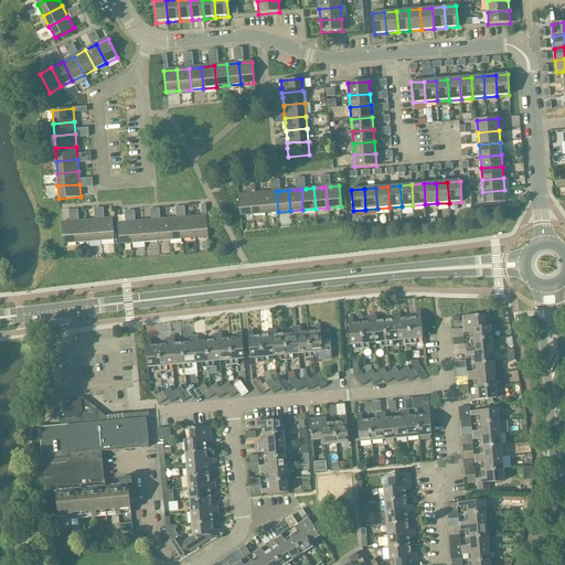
[(483,204),(505,202),(504,190),(482,192),(483,204)]
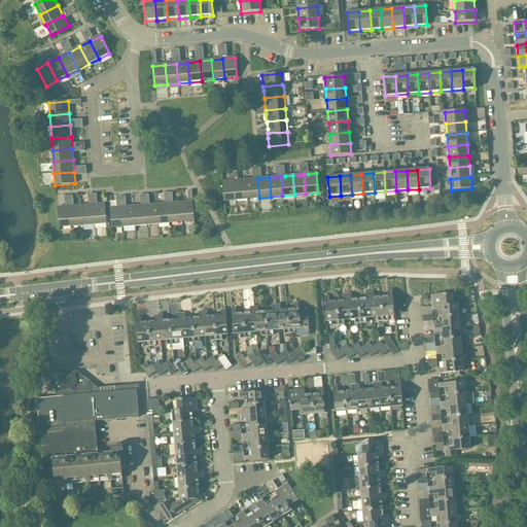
[(246,179),(245,179),(247,199),(259,198),(257,178),(252,179),(246,179)]
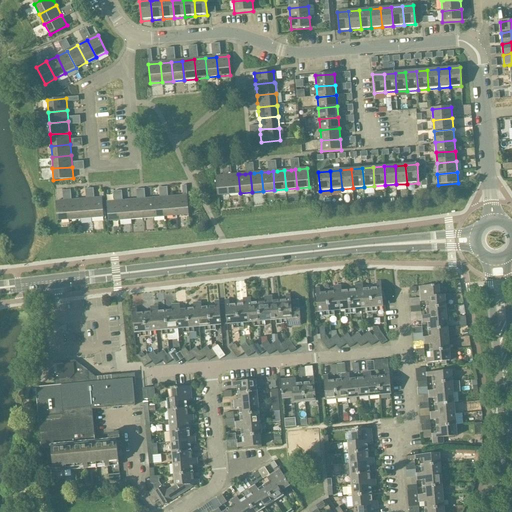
[(231,175),(227,176),(229,194),(240,193),(238,174),(231,175)]
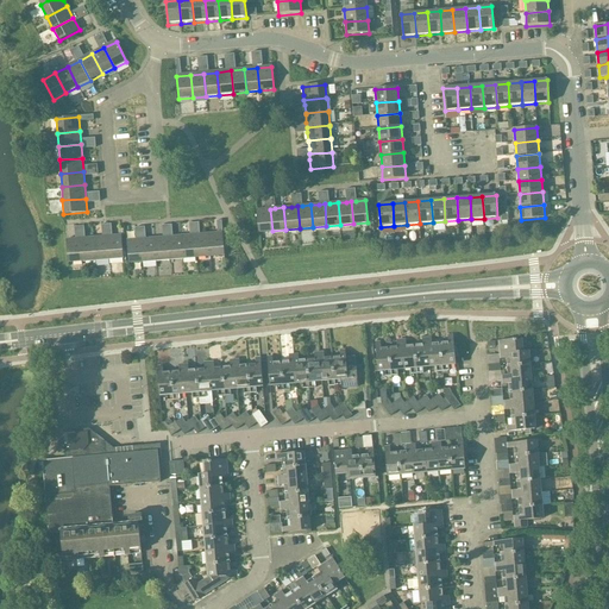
[(265,209),(257,211),(258,232),(272,231),(270,209),(265,209)]
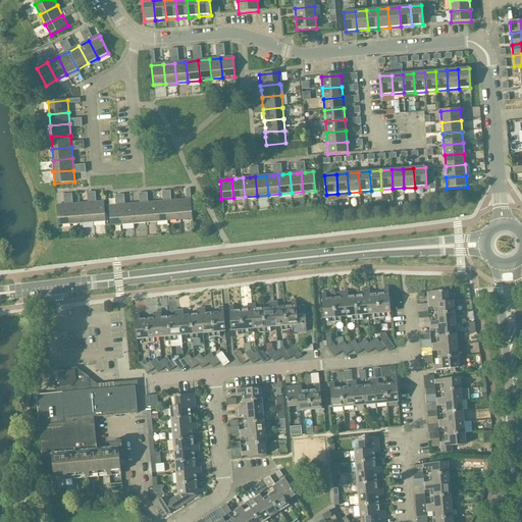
[(191,200),(178,201),(180,220),(193,219),(191,200)]
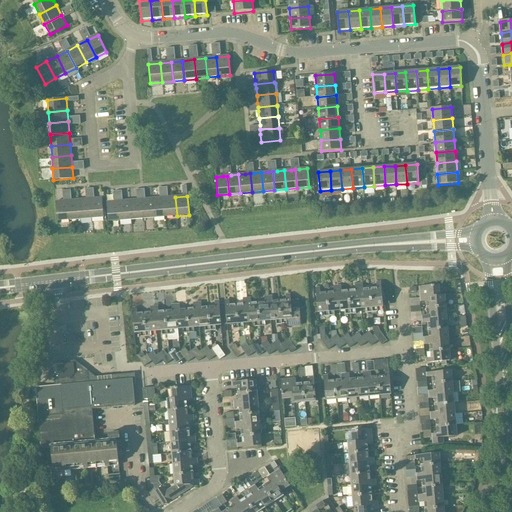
[(164,198),(166,217),(177,216),(175,197),(164,198)]
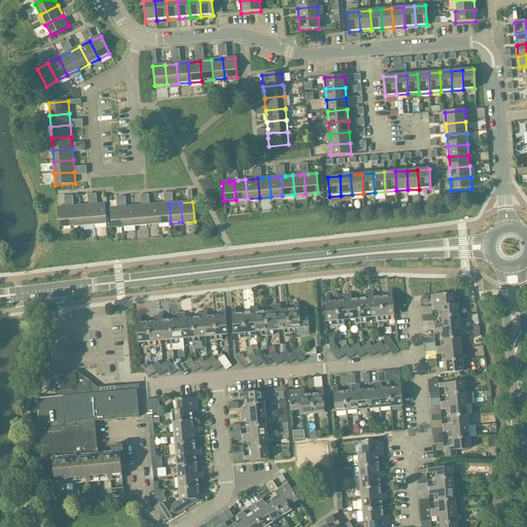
[(107,223),(105,204),(93,205),(95,224),(107,223)]
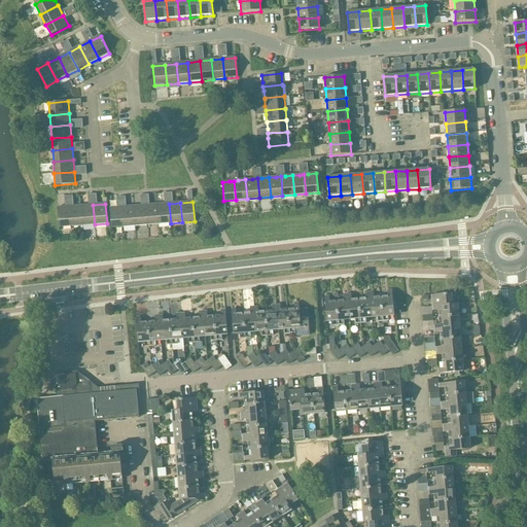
[(157,205),(159,224),(171,223),(169,204),(157,205)]
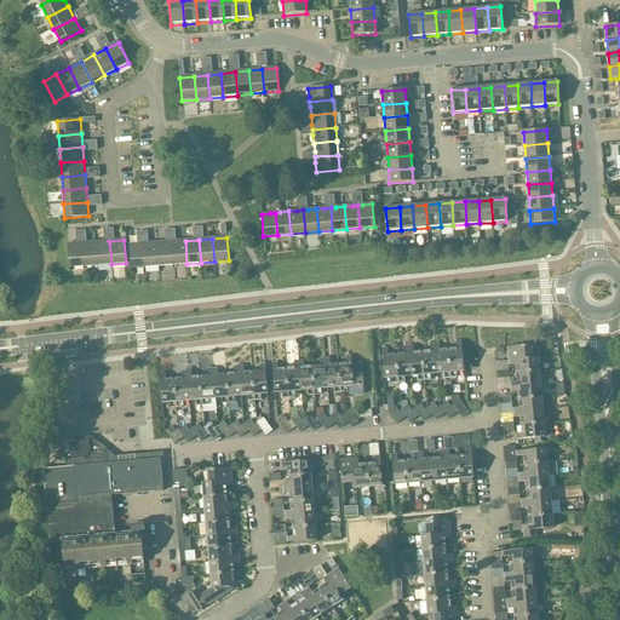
[(96,242),(97,265),(112,264),(109,241),(96,242)]
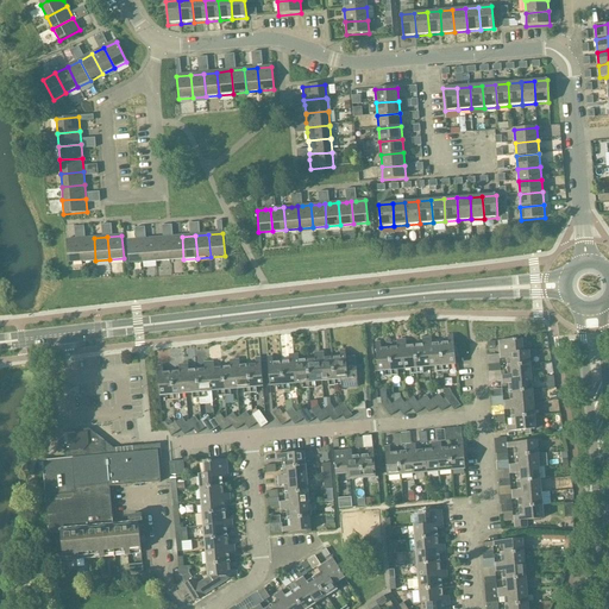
[(168,237),(155,238),(156,262),(170,261),(168,237)]
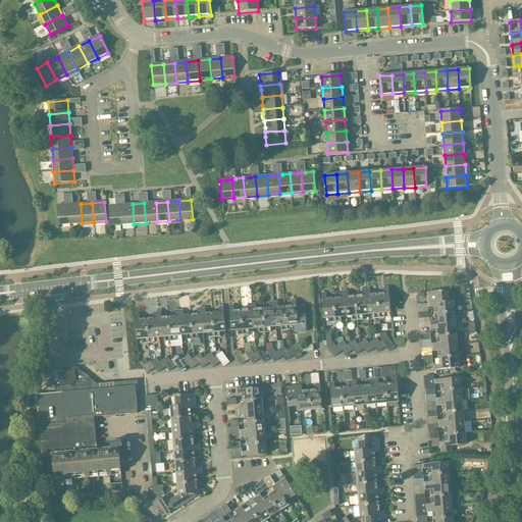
[(144,203),(146,223),(157,222),(156,203),(144,203)]
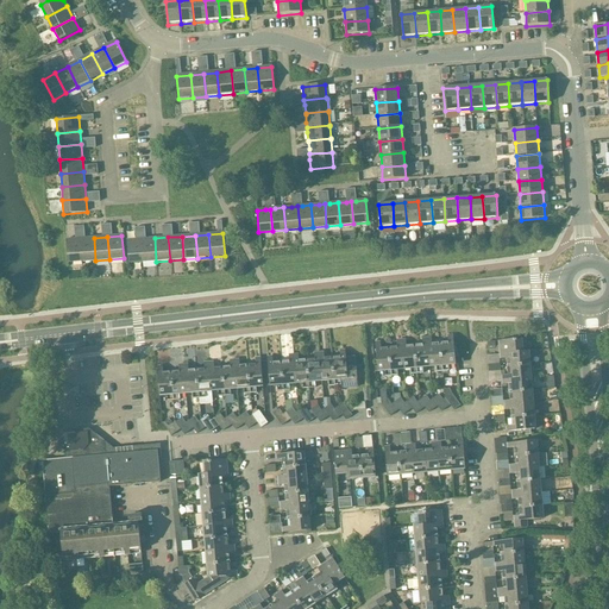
[(95,261),(94,238),(80,239),(82,262),(95,261)]
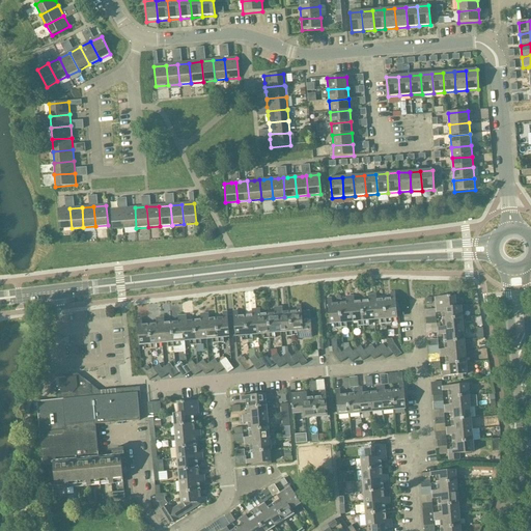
[(122,208),(124,228),(136,228),(135,207),(122,208)]
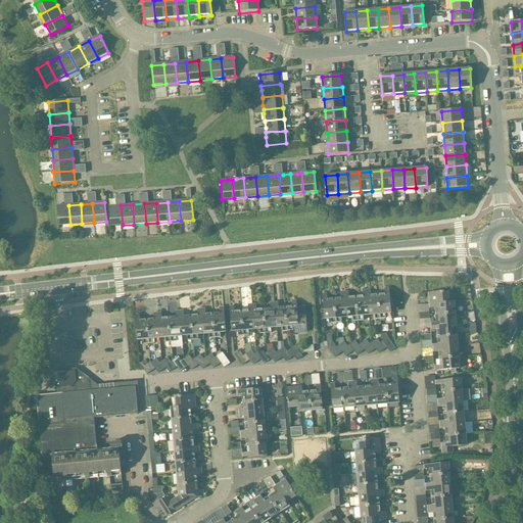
[(57,206),(58,226),(70,225),(68,205),(57,206)]
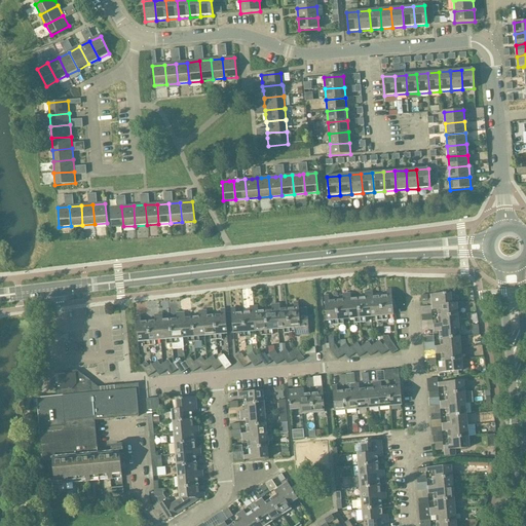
[(110,208),(111,227),(123,226),(121,207),(110,208)]
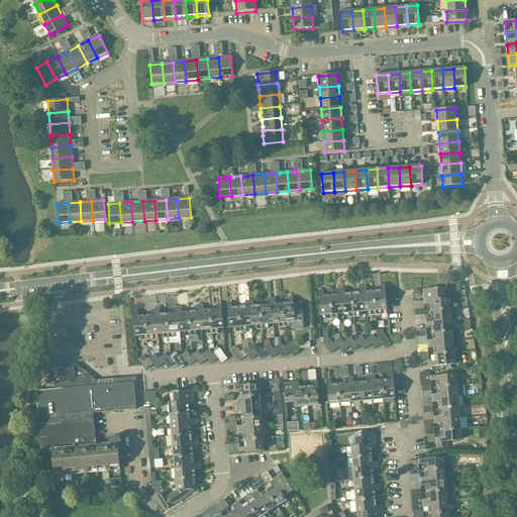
[(381,292),(374,292),(376,315),(381,315),(381,310),(387,309),(385,286),(380,286),(381,292)]
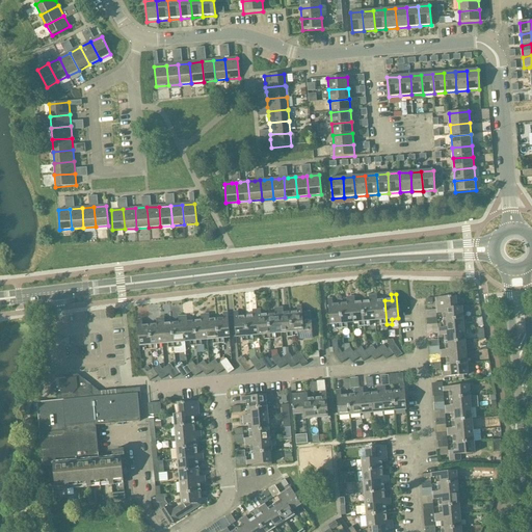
[(377,301),(376,295),(373,296),(375,321),(381,320),(381,325),(387,324),(384,300),(377,301)]
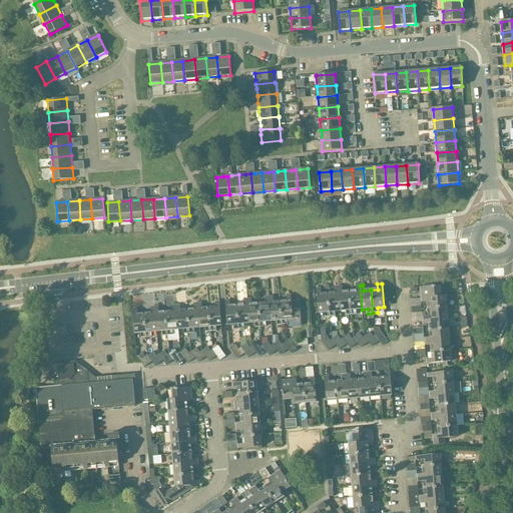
[(356,286),(357,291),(349,292),(352,315),(357,315),(356,310),(362,310),(360,286),(356,286)]
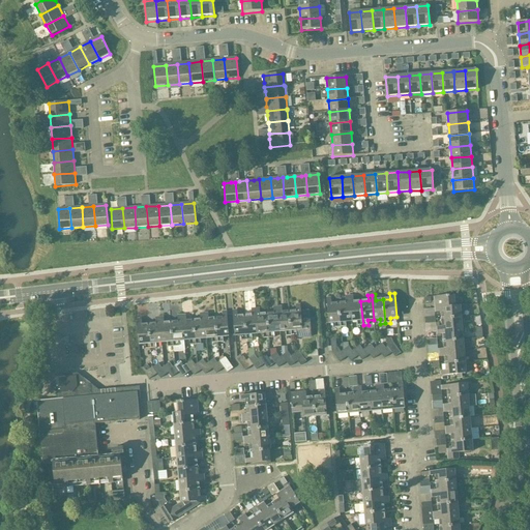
[(434,297),(435,308),(466,306),(466,305),(460,305),(454,306),(453,295),(434,297)]
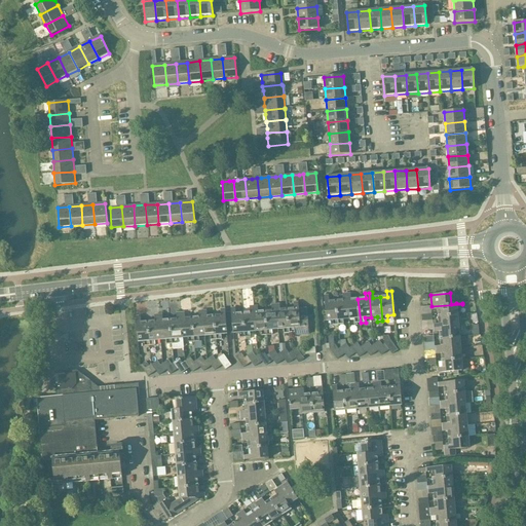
[(355,324),(361,323),(358,299),(350,300),(350,294),(346,295),(348,320),(354,318),(355,324)]
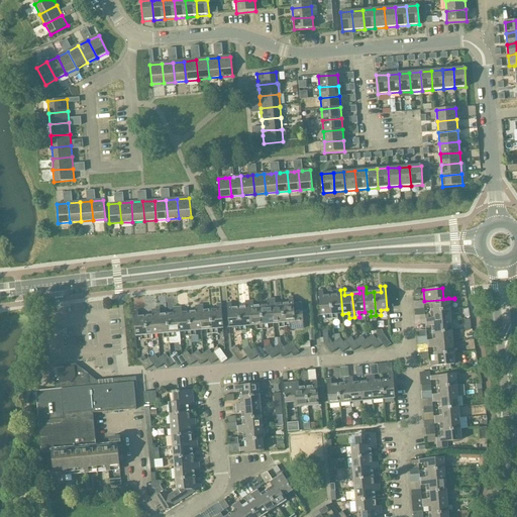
[(337,295),(330,296),(332,320),(338,319),(337,314),(342,314),(340,290),(337,290),(337,295)]
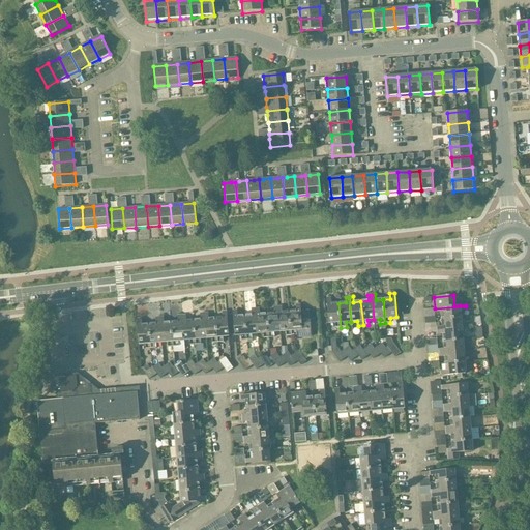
[(327,299),(329,324),(335,323),(335,328),(341,328),(339,303),(331,304),(331,298),(327,299)]
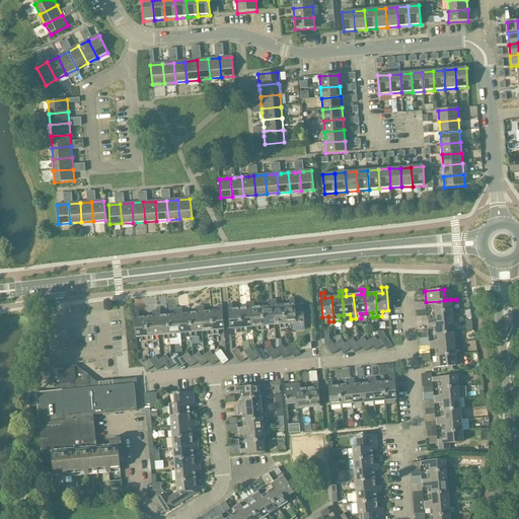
[(290,304),(283,304),(285,328),(304,327),(304,323),(303,312),(295,312),(294,299),(289,299),(290,304)]
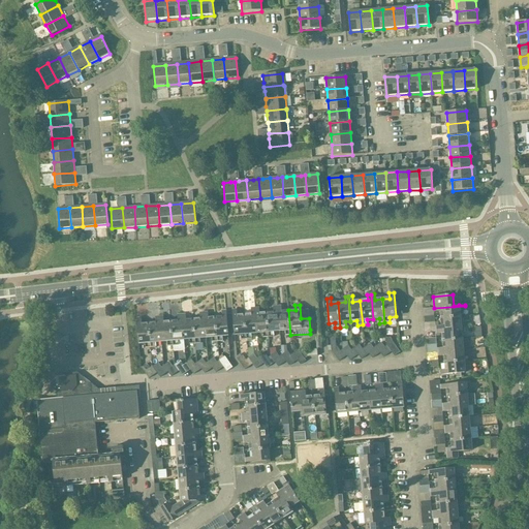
[(281,306),(277,307),(279,331),(284,331),(285,336),(290,335),(288,310),(281,311),(281,306)]
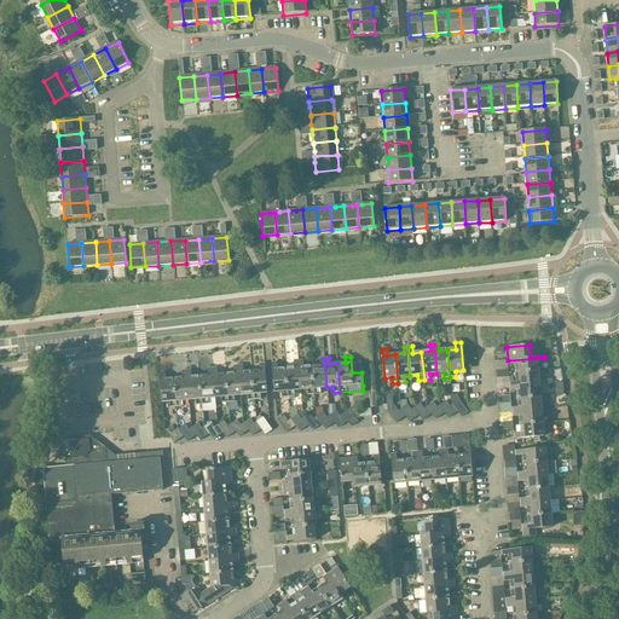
[(545,362),(544,358),(508,360),(508,365),(514,364),(515,372),(538,371),(537,363),(545,362)]
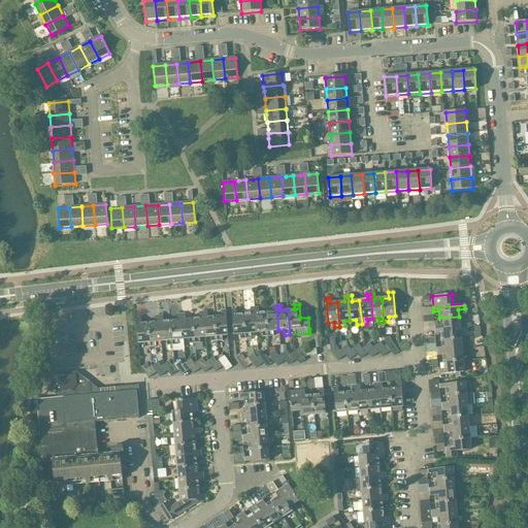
[(272,311),(265,311),(268,337),(273,336),(273,331),(278,330),(276,306),(272,306),(272,311)]
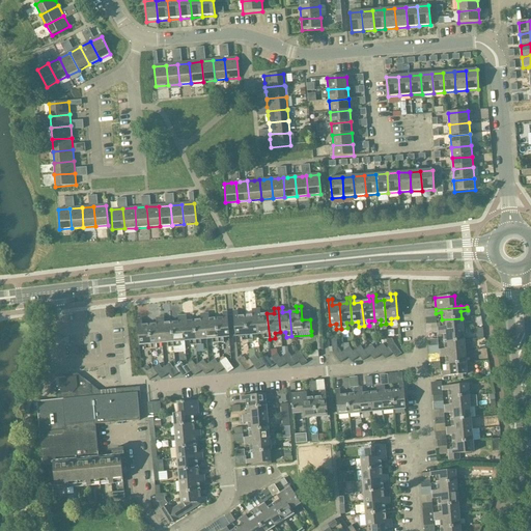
[(259,309),(255,310),(258,334),(263,334),(263,339),(270,339),(267,313),(259,314),(259,309)]
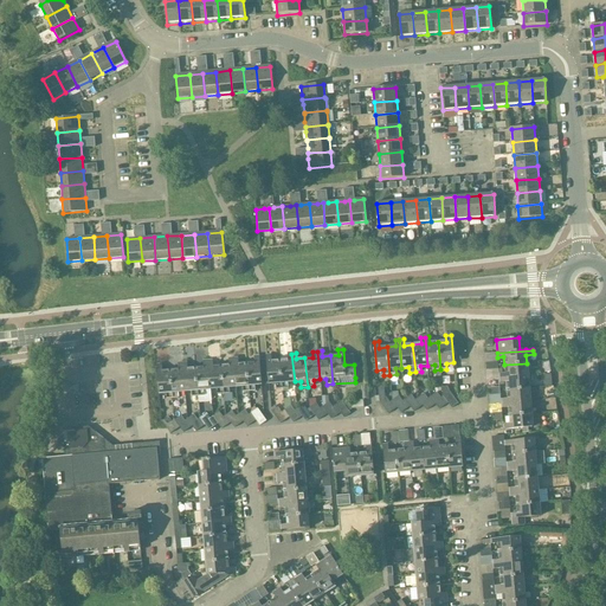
[(288,360),(279,361),(282,388),(288,388),(288,382),(295,381),(291,354),(288,354),(288,360)]
